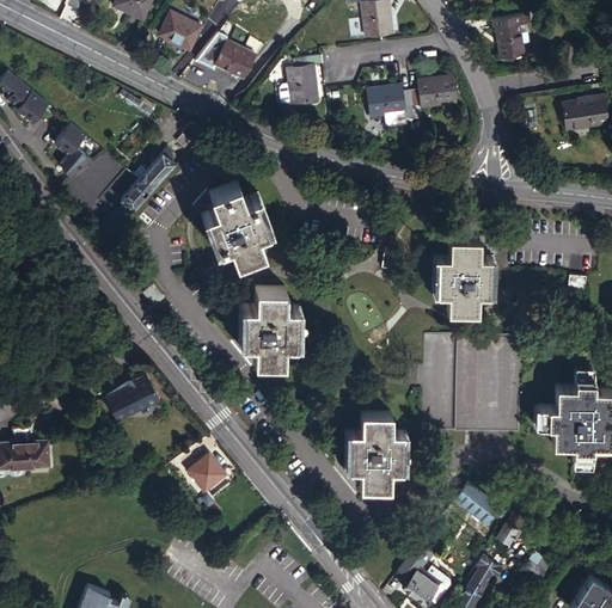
[(77,11),(80,0),(63,0),(62,4),(77,11)]
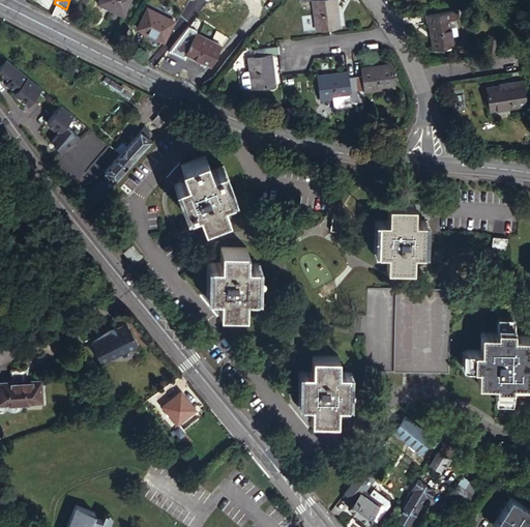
[(110,7),(109,10),(123,18),(131,0),(99,0),(98,2),(110,7)]
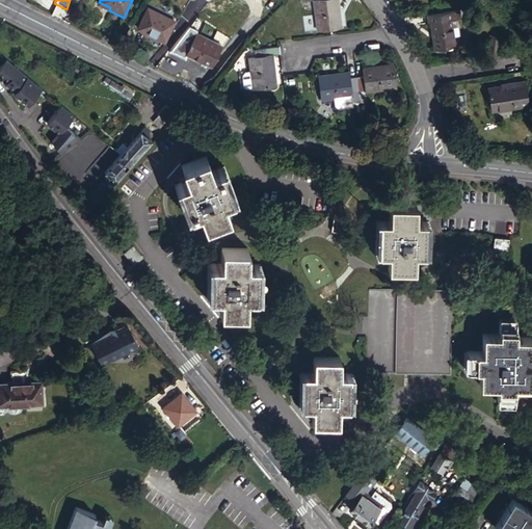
[(325,0),(299,0),(300,3),(314,2),(318,32),(342,29),(338,0),(328,0),(325,0)]
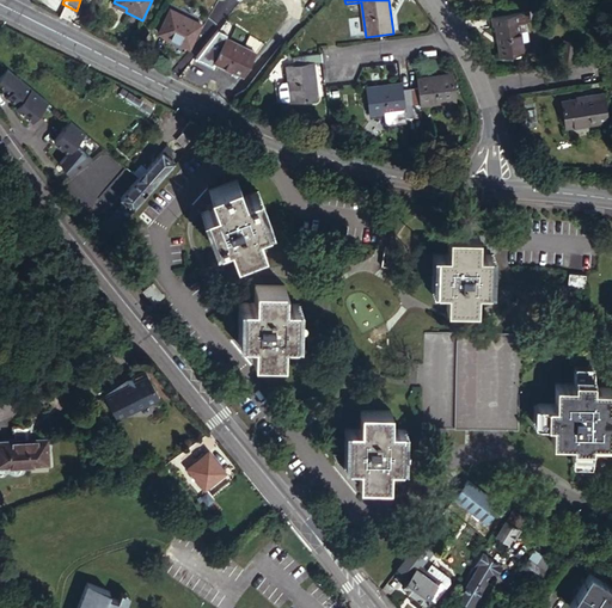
[(112,6),(126,12),(127,8),(114,2),(112,6)]
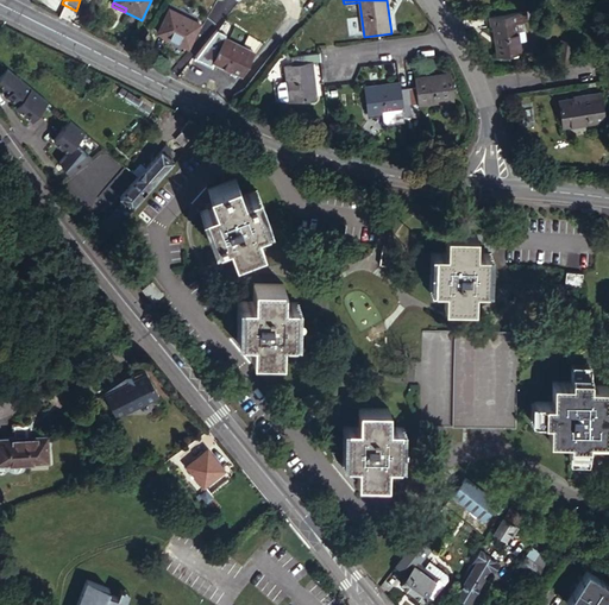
[(189,51),(200,27),(169,12),(157,36),(189,51)]
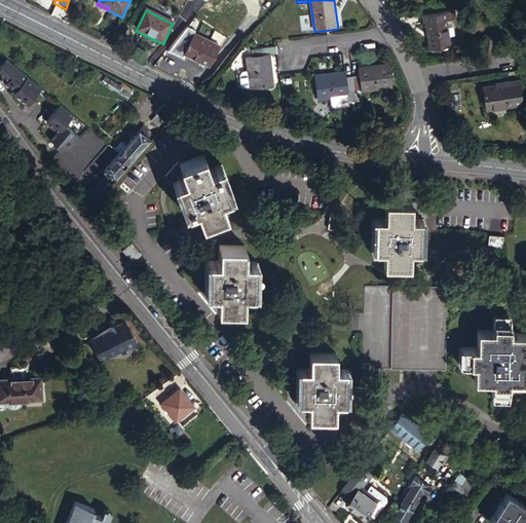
[(446,23),(452,22),(454,22),(453,12),(423,17),(425,26),(426,26),(430,50),(441,48),(442,51),(445,51),(446,48),(449,47),(448,38),(446,23)]
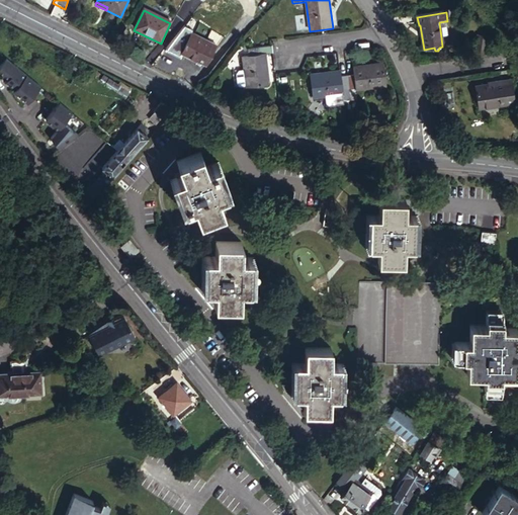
[(447,37),(445,21),(439,22),(441,37),(447,37)]
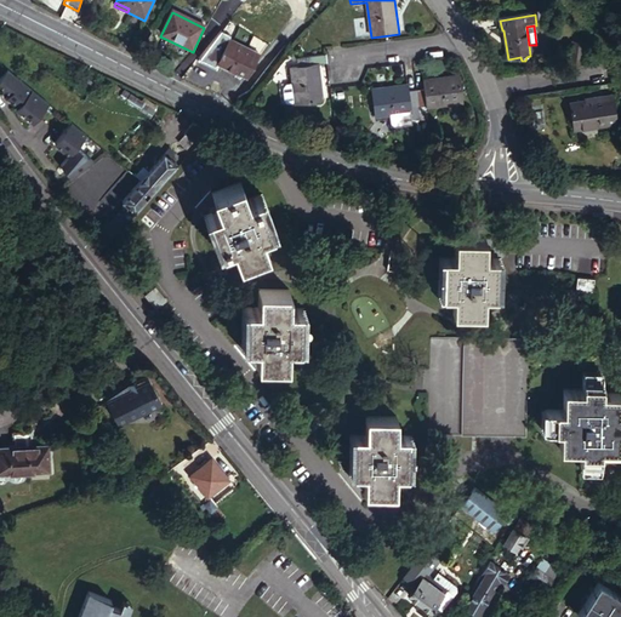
[(232,38),(222,33),(200,61),(216,68),(218,64),(233,72),(235,69),(239,72),(238,74),(248,79),(257,60),(241,52),(244,47),(231,41),(232,38)]
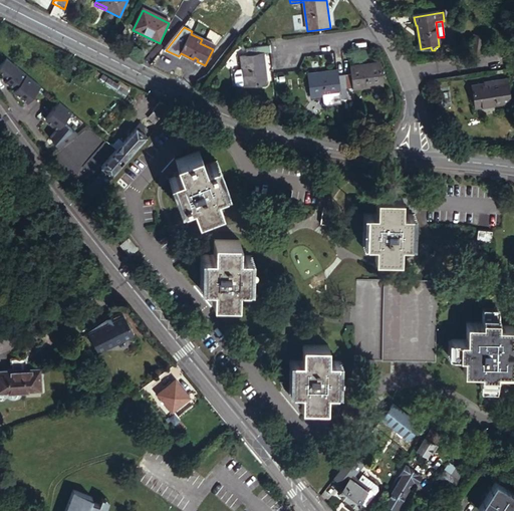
[(474,36),(472,51),(481,52),(483,37),(474,36)]
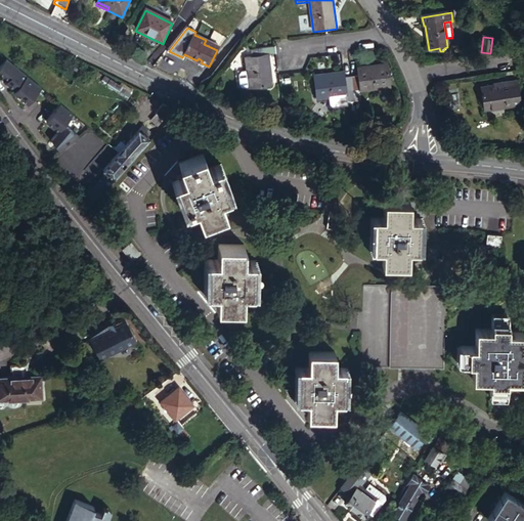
[(219,47),(206,40),(204,44),(217,50),(219,47)]
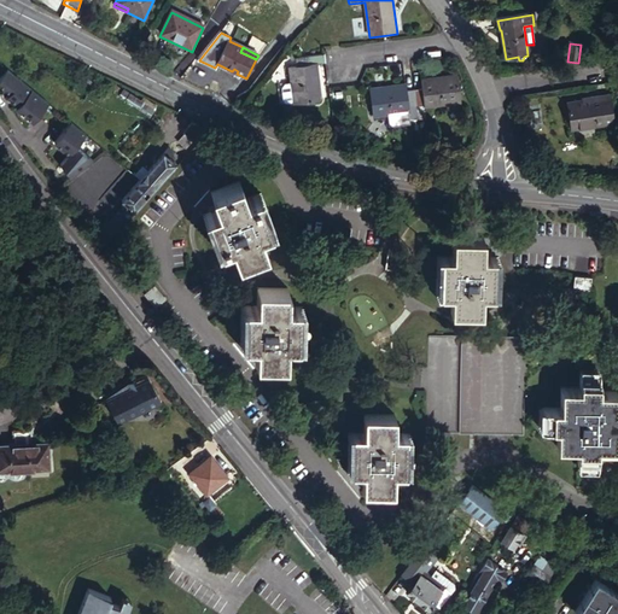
[(326,65),(325,56),(296,60),(297,68),(290,69),(292,86),(285,87),(283,91),(284,104),(286,105),(293,104),(293,105),(321,101),(318,65),(326,65)]
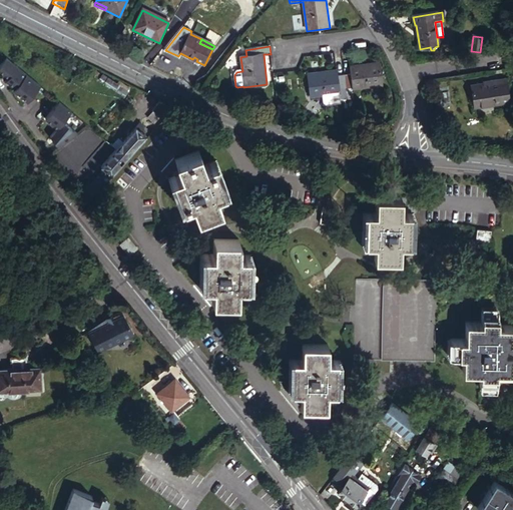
[(25,77),(5,61),(0,66),(0,75),(7,81),(5,83),(14,91),(25,77)]
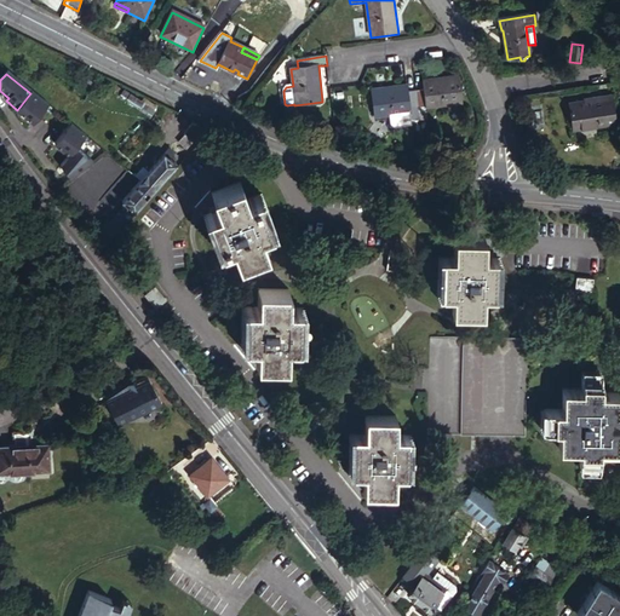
[(415,92),(419,121),(429,120),(428,108),(461,104),(459,78),(424,81),(425,92),(415,92)]
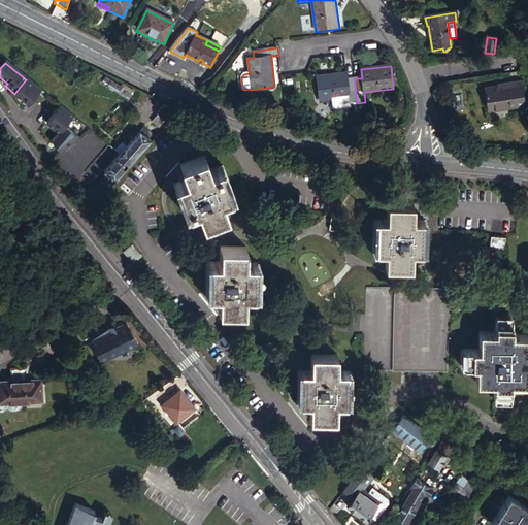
[(351,104),(357,103),(354,78),(348,79),(347,74),(317,77),(319,100),(350,97),(351,104)]
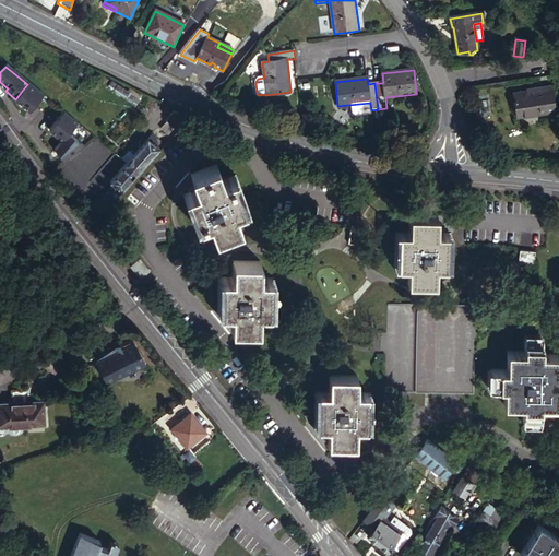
[(30,115),(43,97),(27,84),(15,99),(13,102),(30,115)]
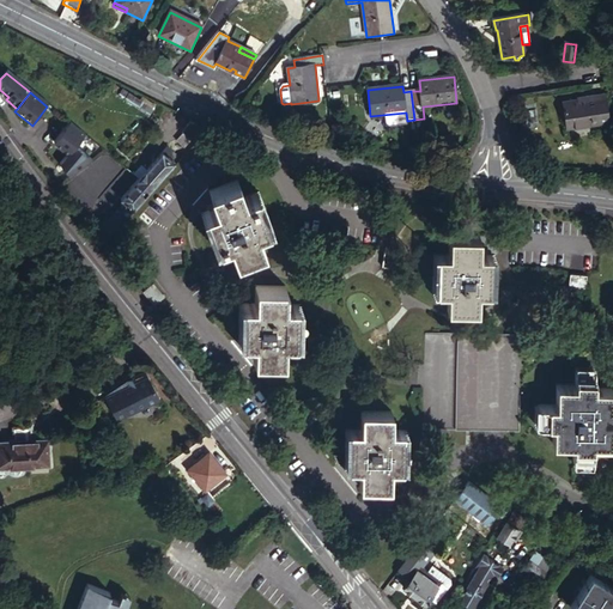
[(577,102),(563,104),(566,131),(608,125),(604,96),(584,98),(586,103),(577,104),(577,102)]
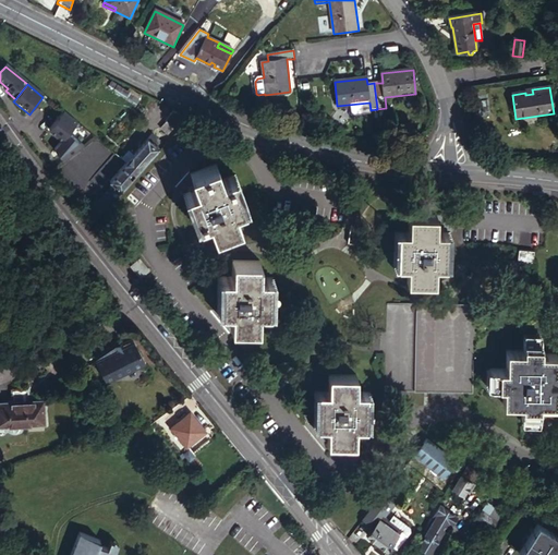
[(61,143),(76,125),(63,113),(48,132),(61,143)]
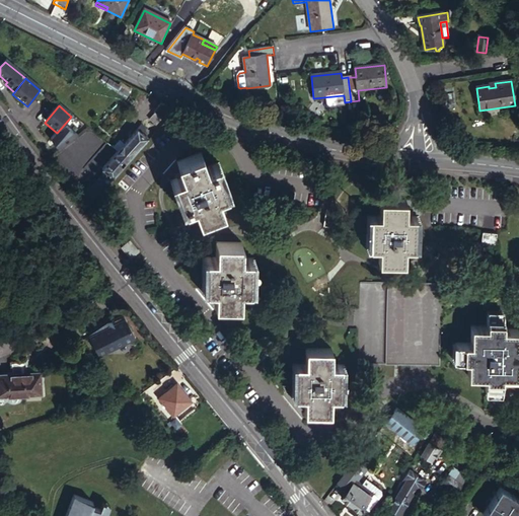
[(63,126),(57,133),(50,142),(59,153),(77,138),(63,126)]
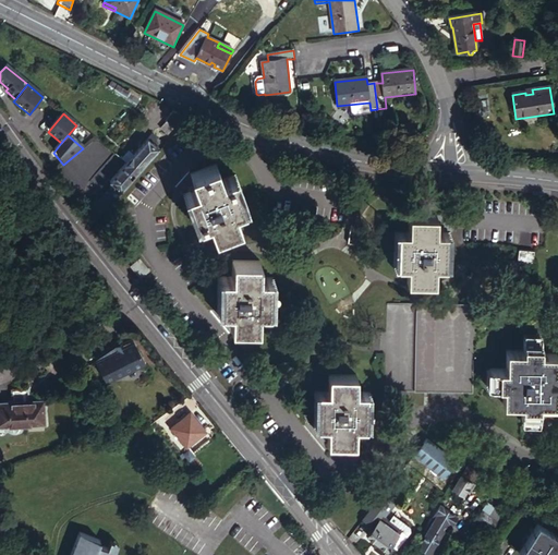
[(150,137),(125,166),(137,175),(158,151),(155,147),(158,143),(150,137)]
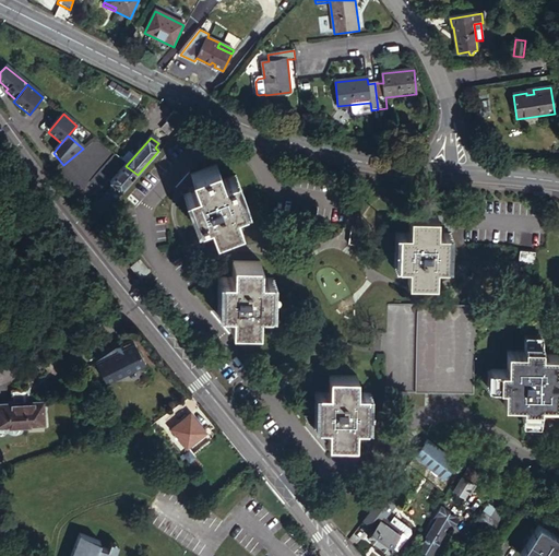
[(88,209),(98,219),(138,175),(126,166),(88,209)]
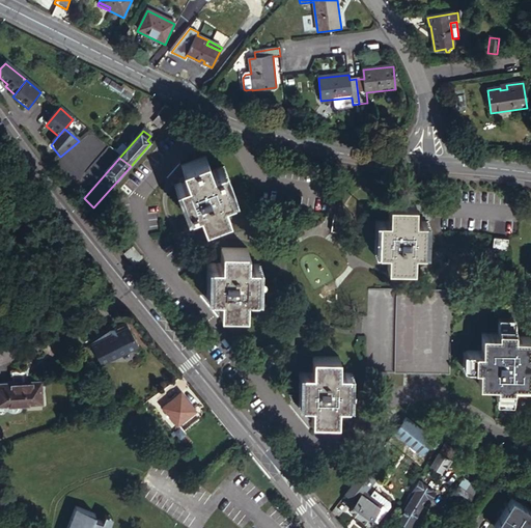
[(182,167),(184,174),(189,172),(192,181),(187,183),(178,186),(190,216),(198,213),(204,227),(228,218),(223,204),(232,200),(222,170),(212,173),(205,159),(182,167)]
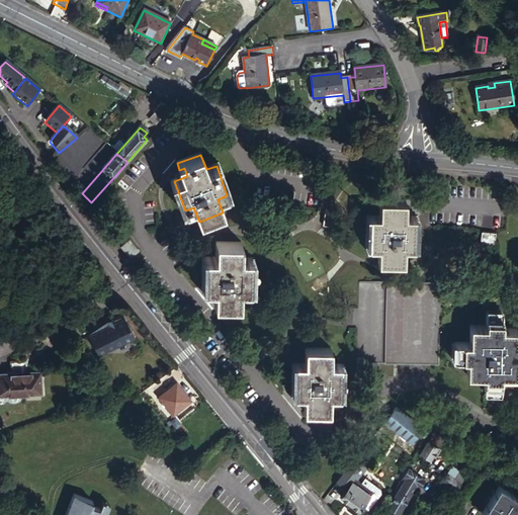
[(426,212),(400,211),(400,227),(390,227),(389,257),(399,258),(398,273),(424,274),(425,259),(433,259),(435,228),(425,228),(420,228),(420,219),(426,219),(426,212)]
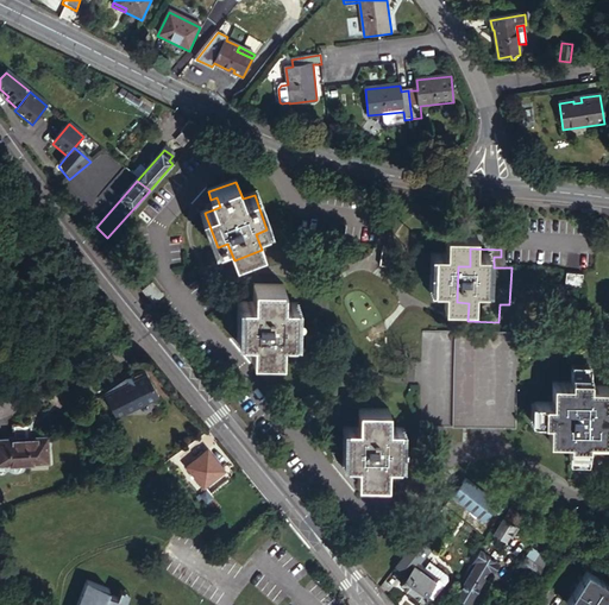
[(151,283),(142,291),(152,303),(162,295),(151,283)]
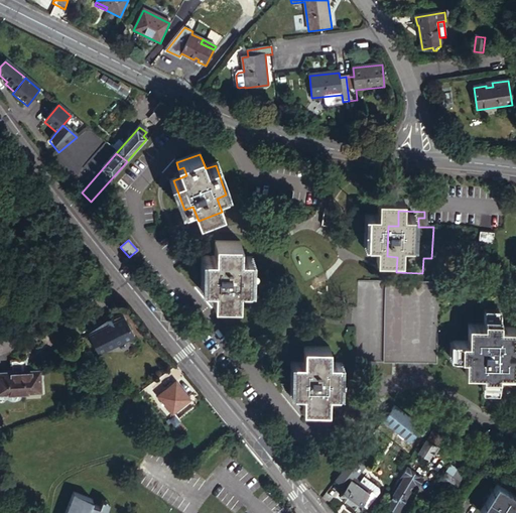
[(205,292),(213,292),(218,292),(218,299),(213,299),(213,307),(239,307),(239,292),(248,292),(249,263),(239,263),(239,248),(215,248),(215,262),(205,262),(205,292)]
